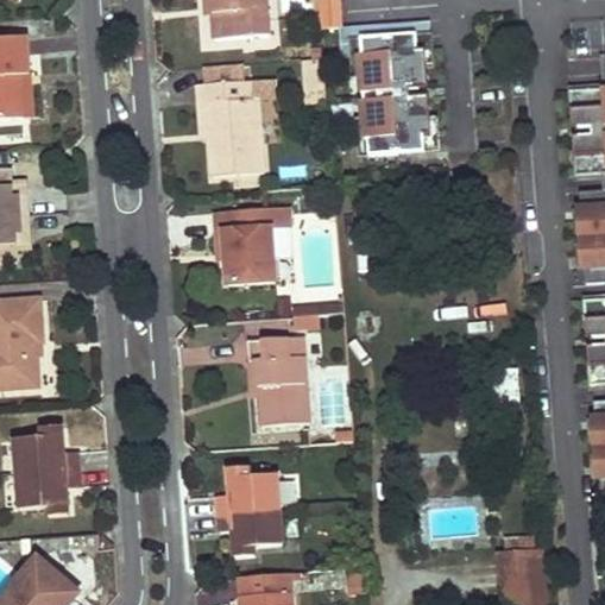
[(200,0),(201,14),(209,13),(208,0),(200,0)]
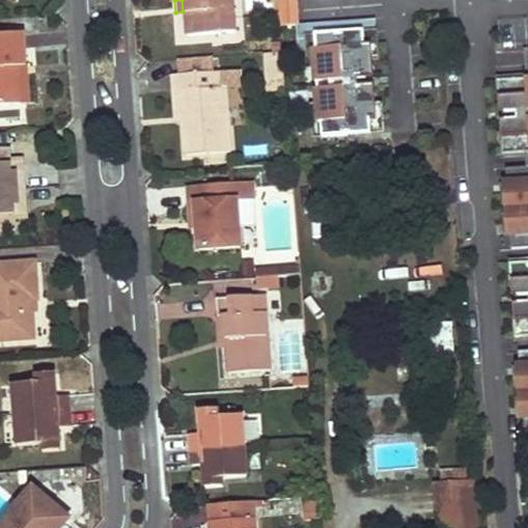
[(182,0),(183,11),(184,32),(232,29),(230,0),(182,0)]
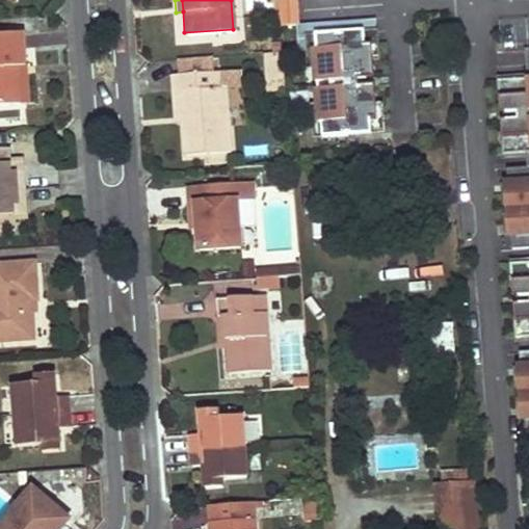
[(276,0),(279,22),(296,21),(293,0),(276,0)]
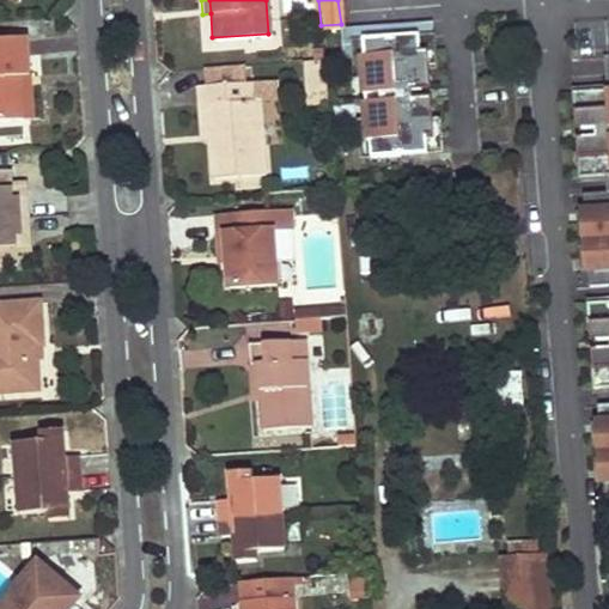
[(426,47),(425,31),(358,36),(359,52),(426,47)]
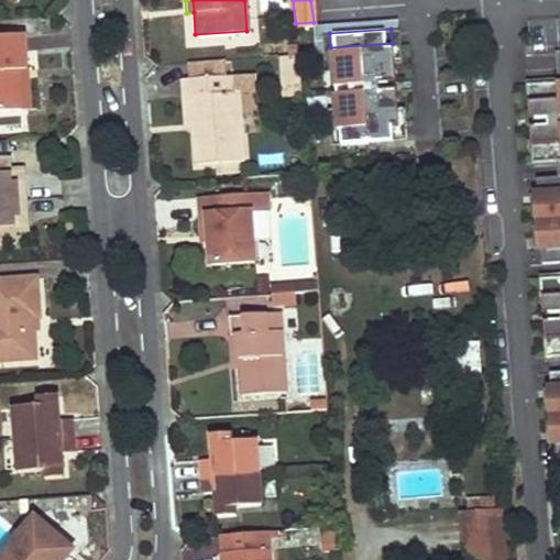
[(22,32),(0,33),(0,109),(20,108),(18,67),(25,67),(22,32)]
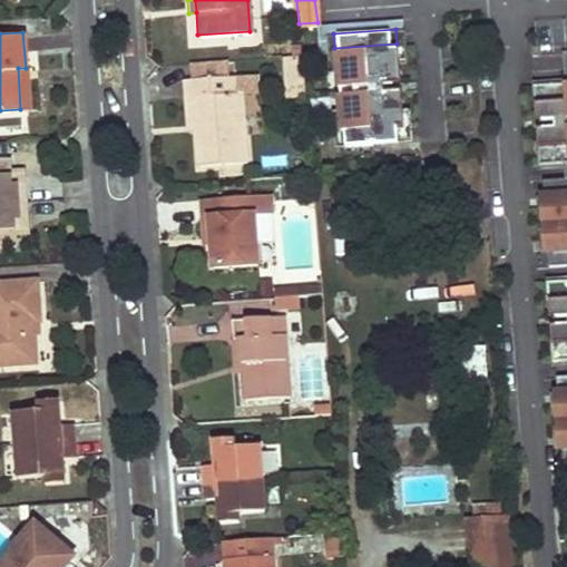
[(402,123),(397,44),(334,48),(340,128),(342,127),(343,143),(370,142),(369,126),(402,123)]
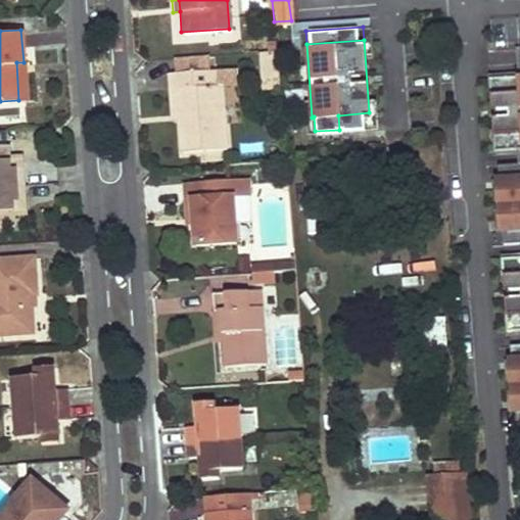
[(519,44),(514,45),(516,74),(487,76),(492,148),(519,145),(519,160),(497,162),(498,178),(493,178),(497,226),(501,226),(502,241),(519,239),(519,254),(501,256),(506,328),(519,327),(519,341),(509,343),(510,359),(506,359),(509,407),(513,407),(514,422),(519,421),(519,44)]
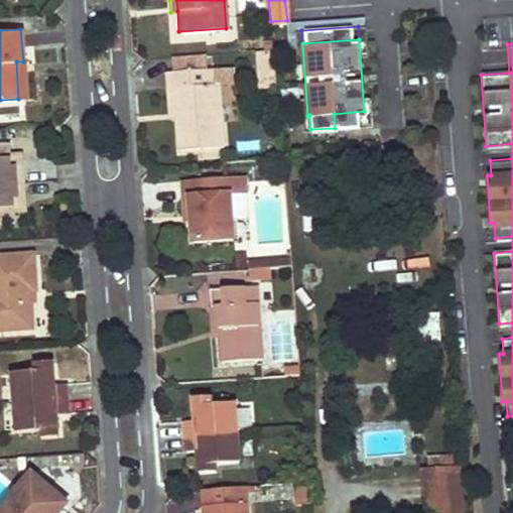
[(272,46),(255,47),(258,85),(275,84),(272,46)]
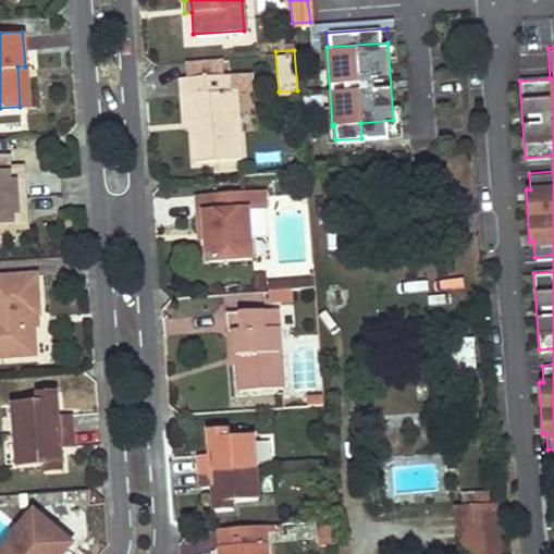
[(220,56),(184,59),(185,75),(221,73),(220,56)]
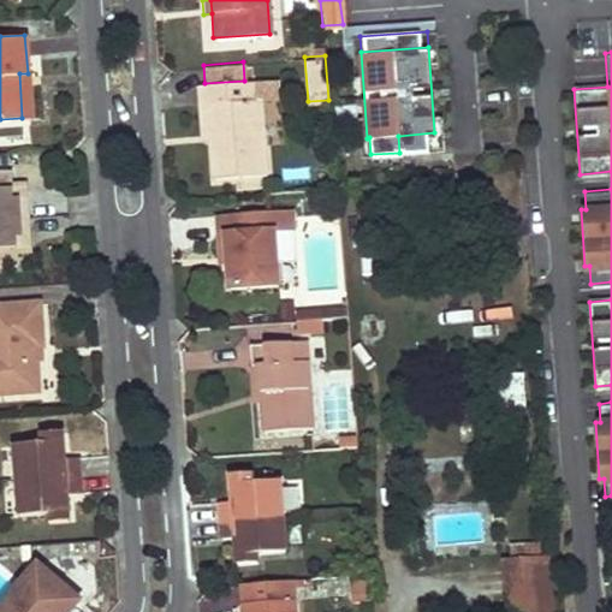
[(205,83),(196,84),(197,105),(206,104),(209,140),(212,177),(265,173),(259,99),(278,97),(275,78),(244,81),(205,83)]
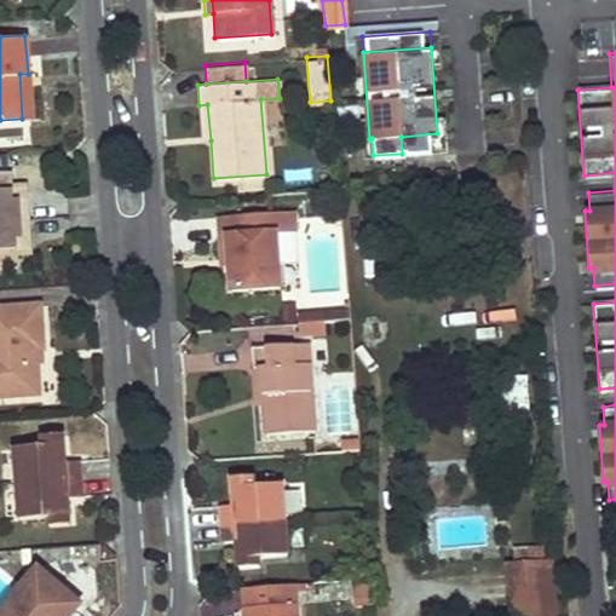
[(207,104),(199,105),(201,140),(211,140),(207,104)]
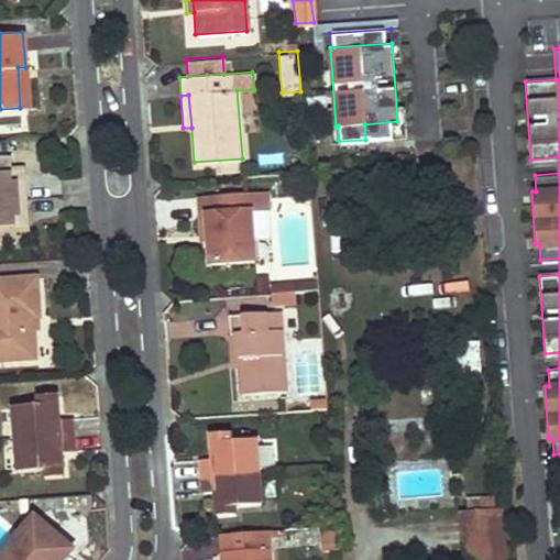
[(398,138),(397,121),(364,124),(365,140),(398,138)]
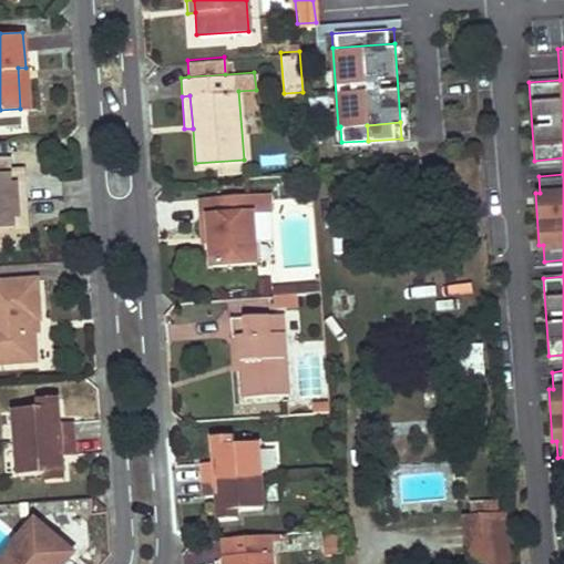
[(6,156),(0,156),(0,243),(11,242),(11,229),(10,216),(22,216),(20,180),(7,181),(7,167),(6,156)]
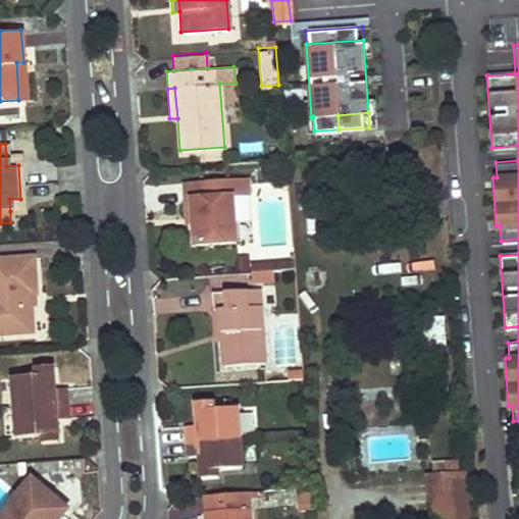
[(17,153),(6,154),(6,166),(18,165),(17,153)]
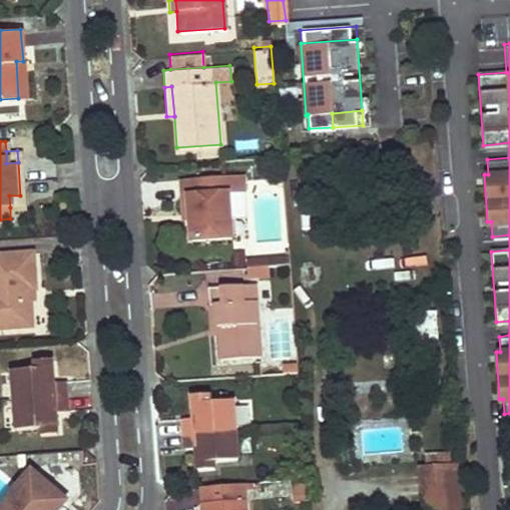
[(241,174),(178,178),(179,195),(186,195),(187,218),(188,241),(230,238),(227,192),(242,191),(241,174)]
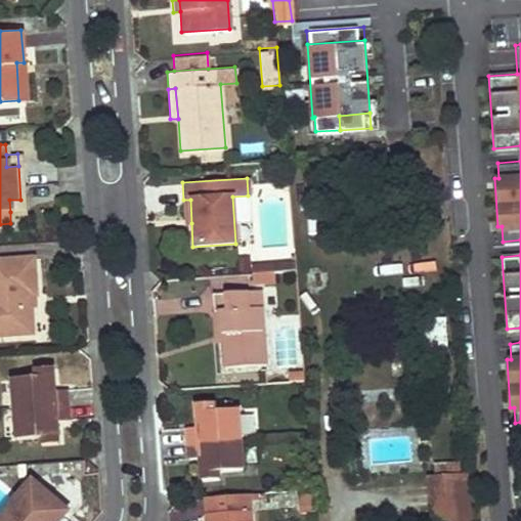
[(20,200),(9,200),(10,212),(22,211),(20,200)]
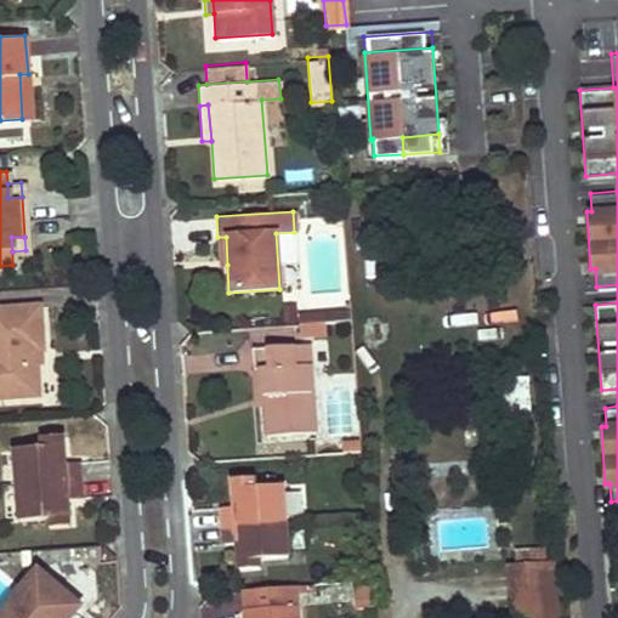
[(226,237),(217,237),(219,265),(227,265),(226,237)]
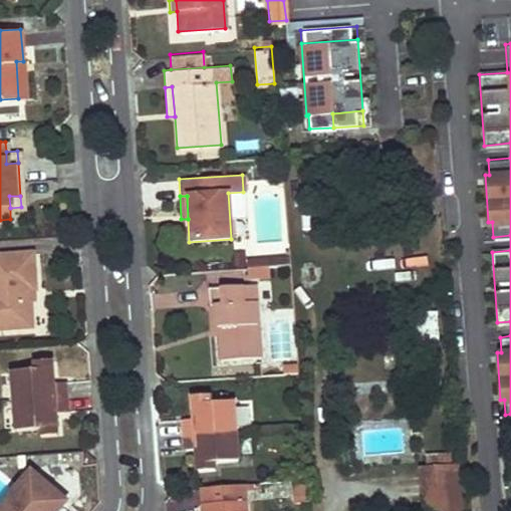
[(29,252),(0,253),(0,328),(28,326),(26,300),(23,300),(22,287),(32,286),(29,252)]
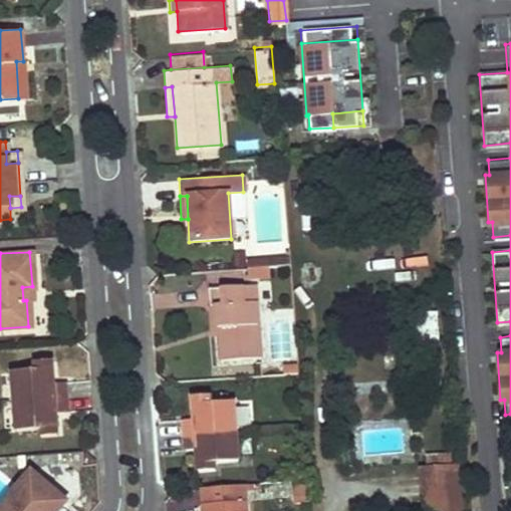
[(245,258),(245,266),(263,265),(262,256),(245,258)]
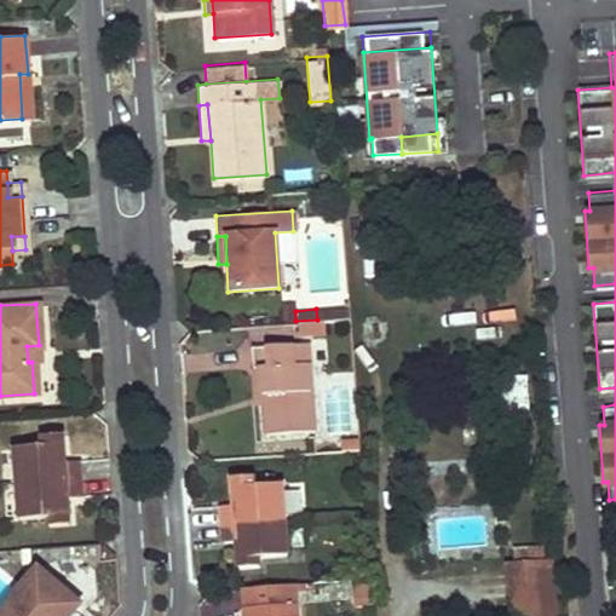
[(295,321),(294,321),(295,330),(321,329),(320,318),(317,320),(295,321)]
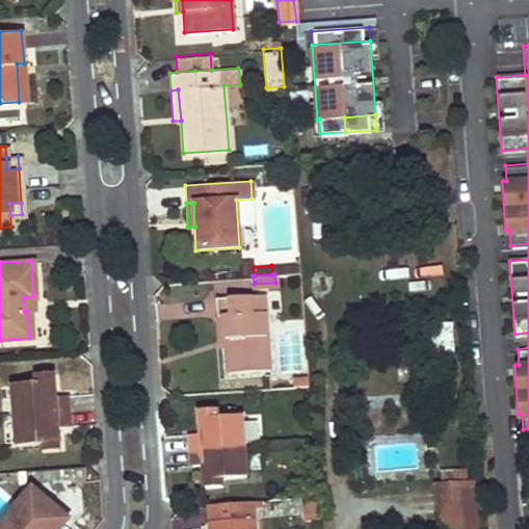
[(249,294),(213,297),(215,315),(220,314),(222,344),(223,370),(267,367),(263,311),(250,311),(249,294)]
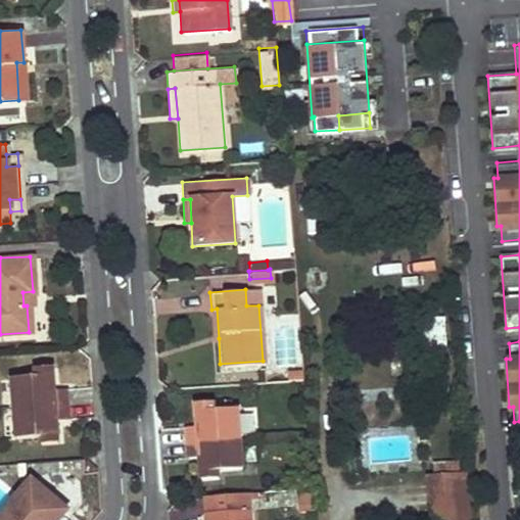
[(34,304),(33,291),(22,292),(24,305),(27,305),(34,304)]
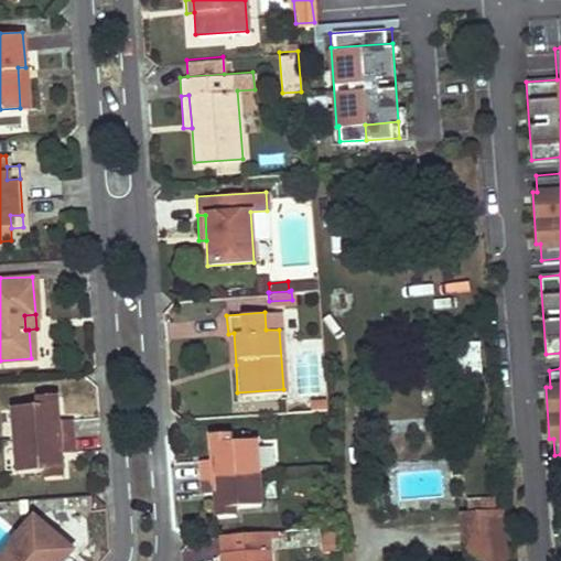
[(57,418),(55,392),(35,394),(36,402),(11,405),(15,472),(42,470),(42,477),(61,476),(60,451),(72,450),(69,418),(57,418)]
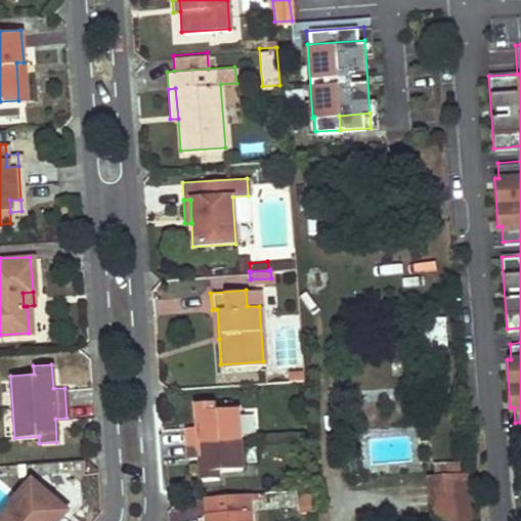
[(303,378),(302,368),(285,371),(285,379),(303,378)]
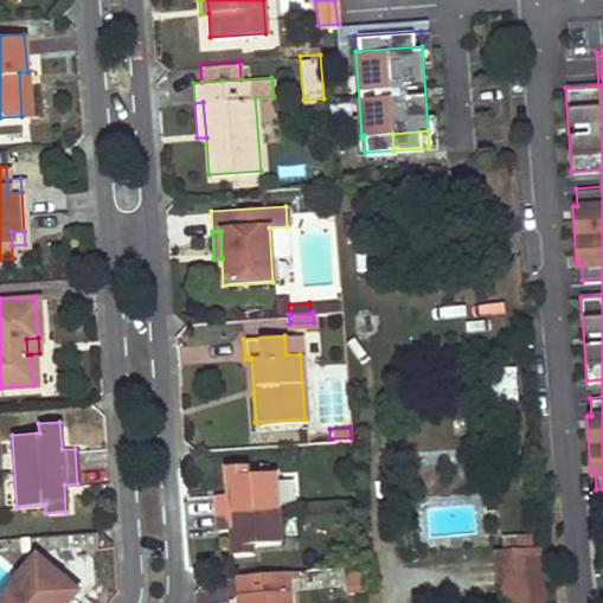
[(244,466),(224,467),(226,494),(215,494),(217,530),(230,528),(232,555),(251,552),(250,544),(278,541),(274,473),(244,475),(244,466)]
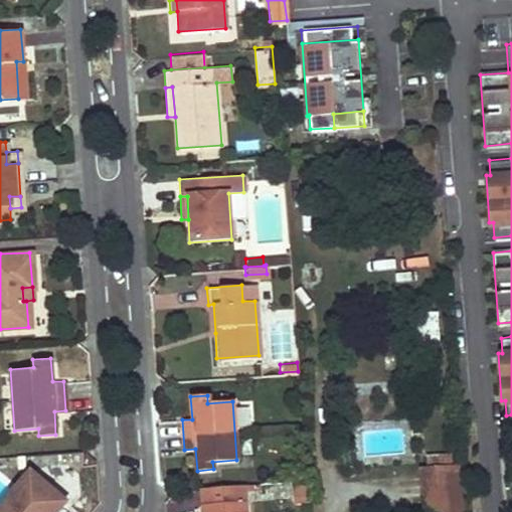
[(450,463),(450,453),(438,454),(438,464),(450,463)]
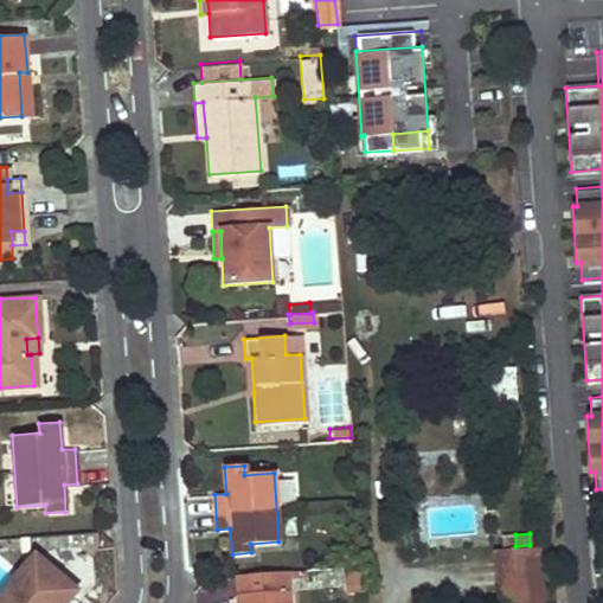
[(515,534),(502,536),(504,547),(498,549),(502,602),(543,600),(539,545),(530,545),(515,546),(515,534)]
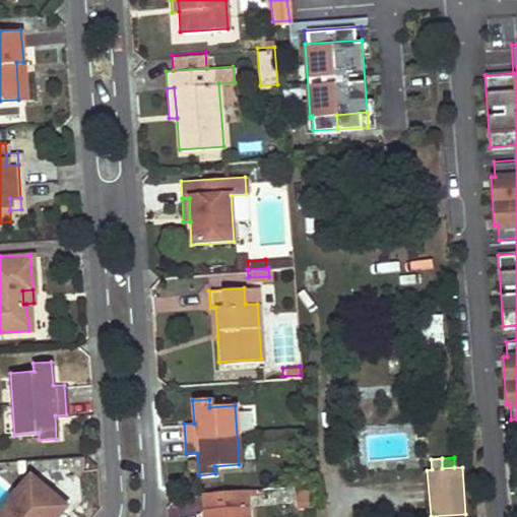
[(55,516),(65,506),(30,476),(0,512),(0,516),(55,516)]
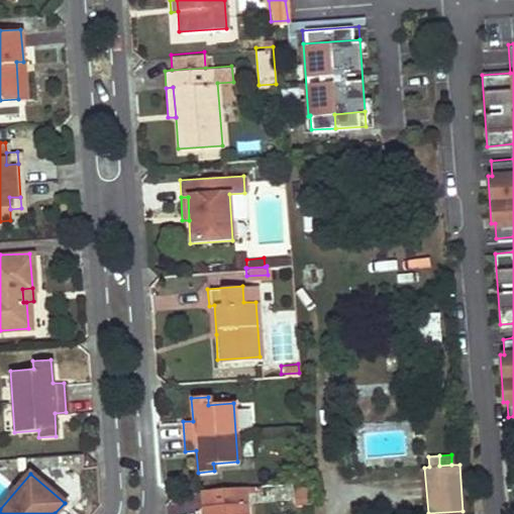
[(308,481),(293,482),(295,500),(309,499),(308,481)]
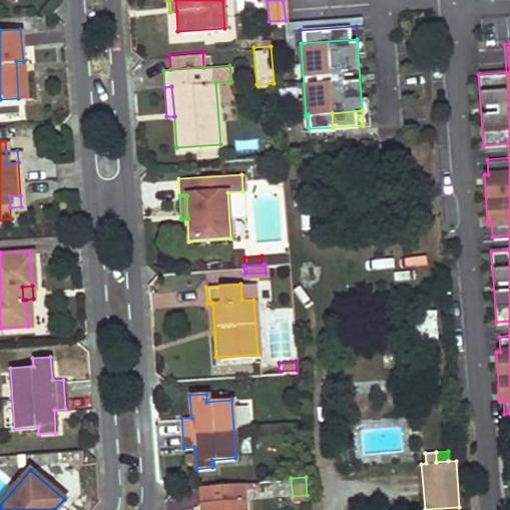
[(259,489),(258,481),(242,482),(242,491),(259,489)]
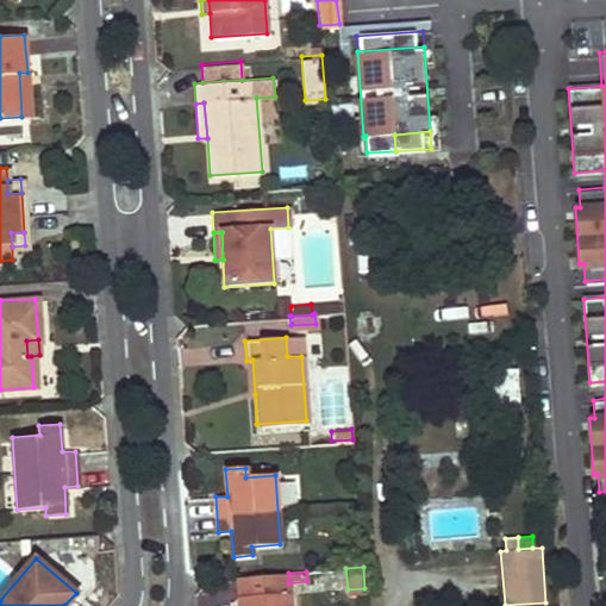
[(289,605),(288,583),(288,573),(236,576),(238,605),(289,605)]
